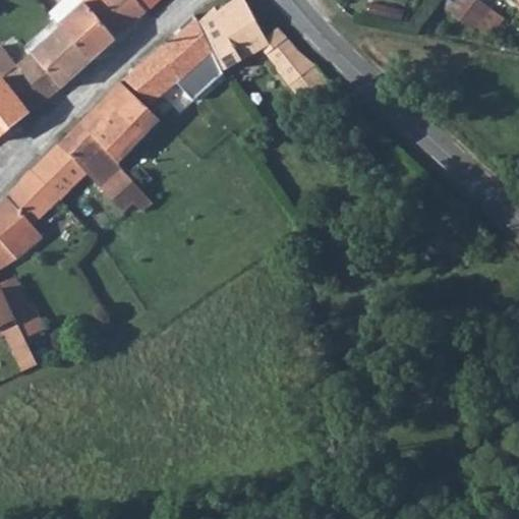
[(85,0),(82,3),(80,0),(62,0),(48,13),(60,29),(90,60),(112,40),(90,14),(105,0),(85,0)]
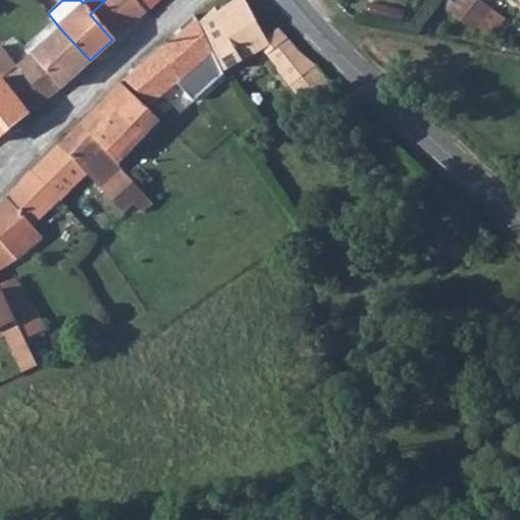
[(112,40),(143,11),(133,0),(105,0),(90,14),(112,40)]
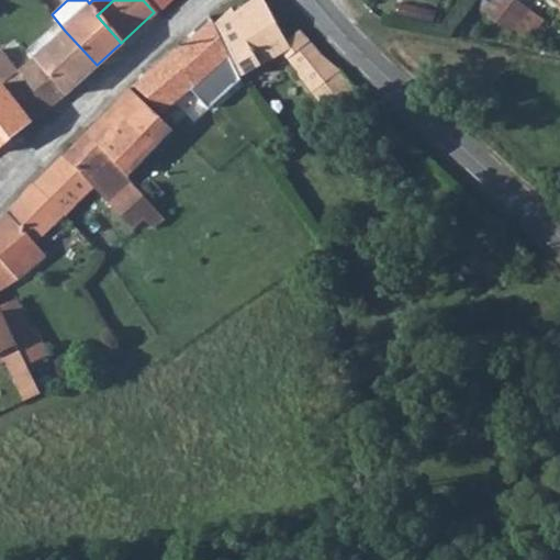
[(143,0),(154,12),(167,0),(143,0)]
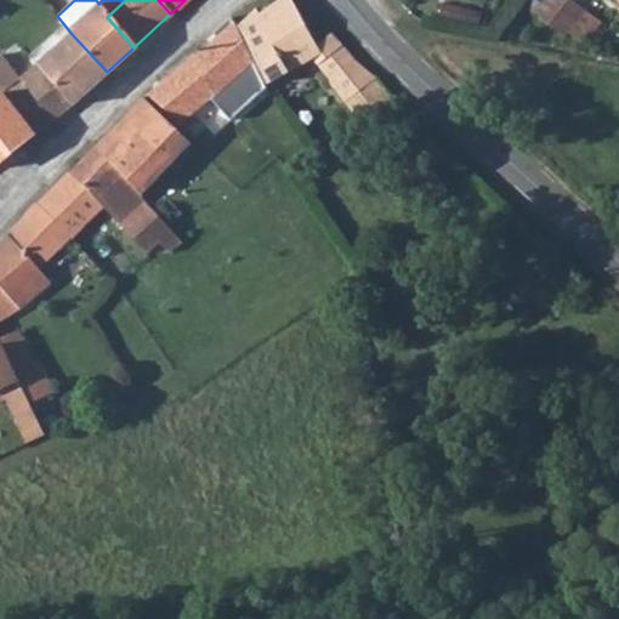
[(250,6),(228,21),(266,85),(308,60),(324,80),(330,78),(348,98),(378,75),(350,61),(328,35),(311,49),(284,0),(277,0),(256,15),(250,6)]
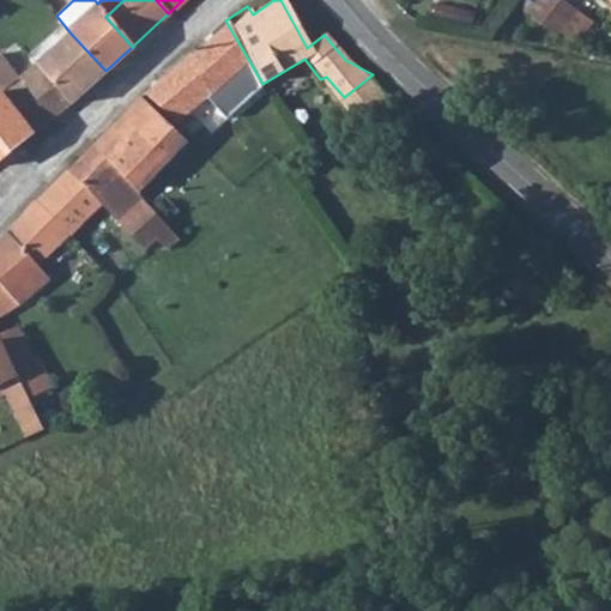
[(574,13),(557,0),(537,0),(525,16),(554,37),(574,13)]
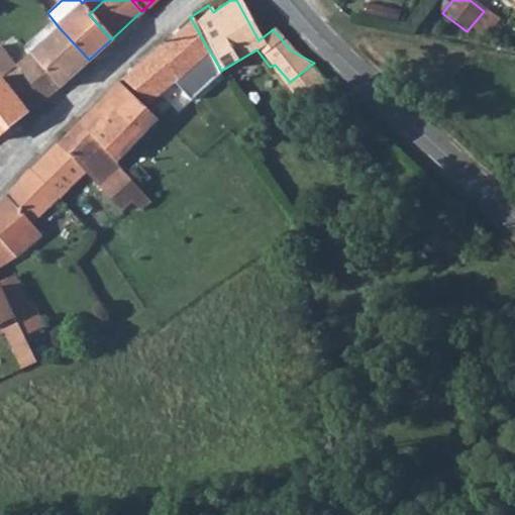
[(221,71),(190,17),(174,26),(177,32),(193,65),(203,82),(221,71)]
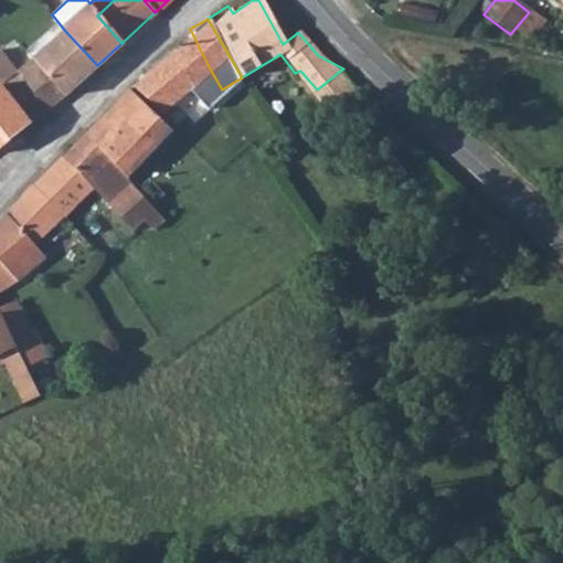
[(65,31),(17,71),(21,77),(46,110),(76,85),(97,65),(65,31)]
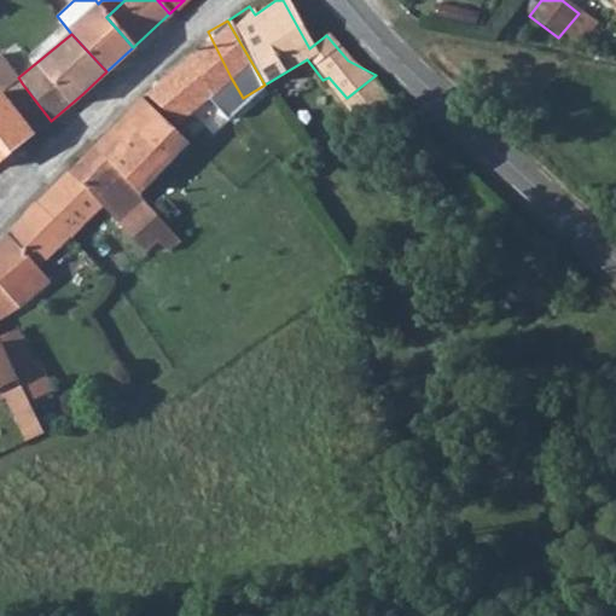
[(211,39),(197,51),(146,93),(173,121),(207,93),(205,88),(231,77),(211,39)]
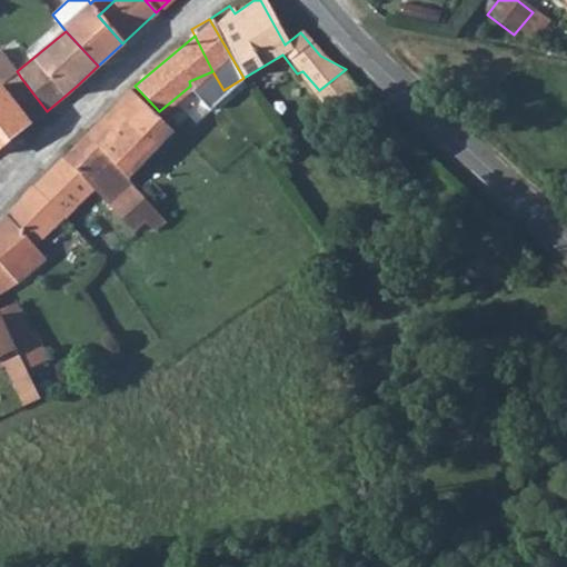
[(361,86),(346,69),(319,90),(315,93),(330,112),(361,86)]
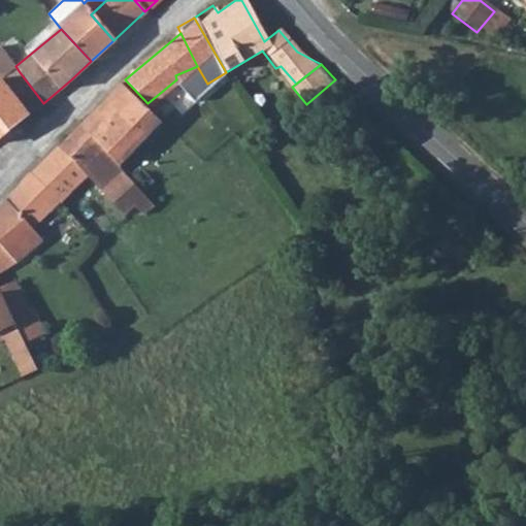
[(20,72),(15,66),(2,77),(30,113),(43,103),(20,72)]
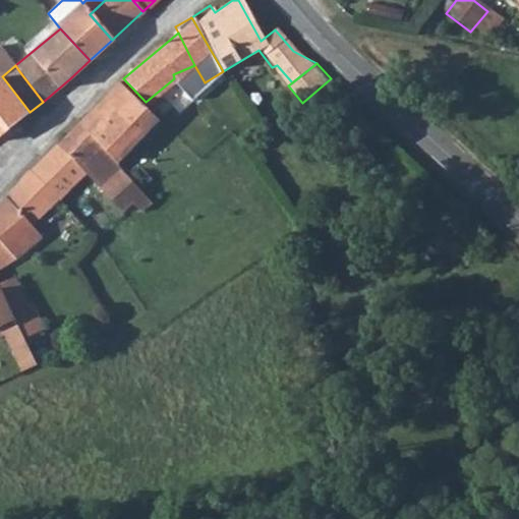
[(0,116),(9,127),(30,112),(2,76),(0,77),(0,116)]
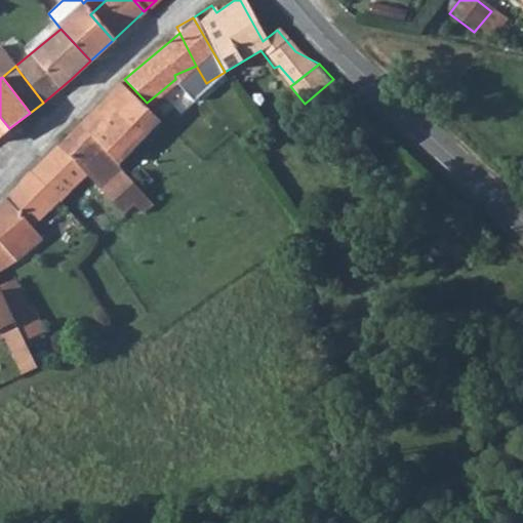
[(130,109),(133,107),(115,86),(103,98),(111,108),(122,101),(130,109)]
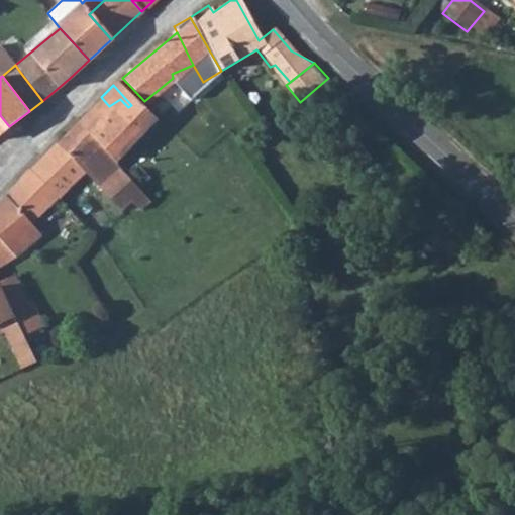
[(109,131),(136,109),(131,105),(128,107),(118,116),(109,106),(101,97),(88,111),(109,131)]
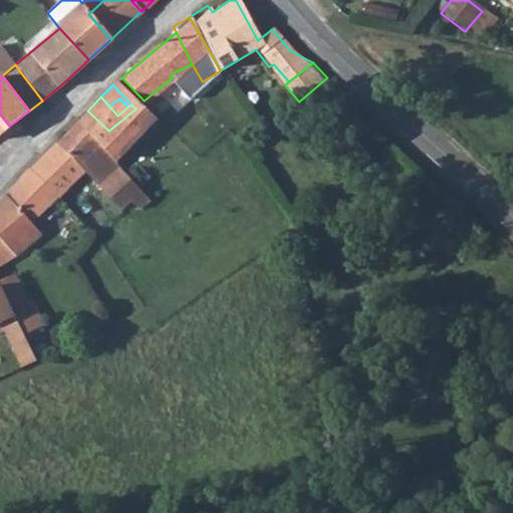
[(118,116),(128,107),(120,99),(109,106),(118,116)]
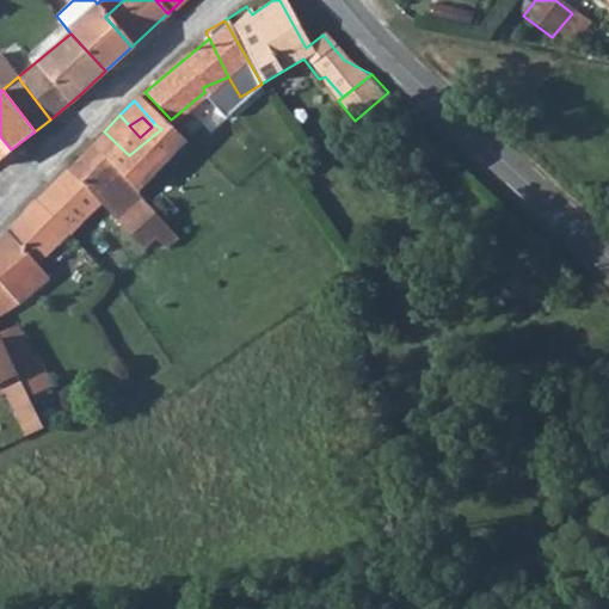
[(133,189),(168,158),(164,153),(170,146),(168,137),(161,129),(129,155),(104,131),(91,146),(118,174),(133,189)]
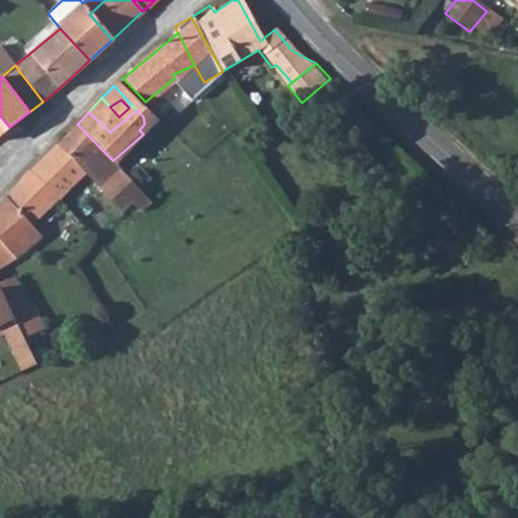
[(0,133),(9,127),(0,116),(0,133)]
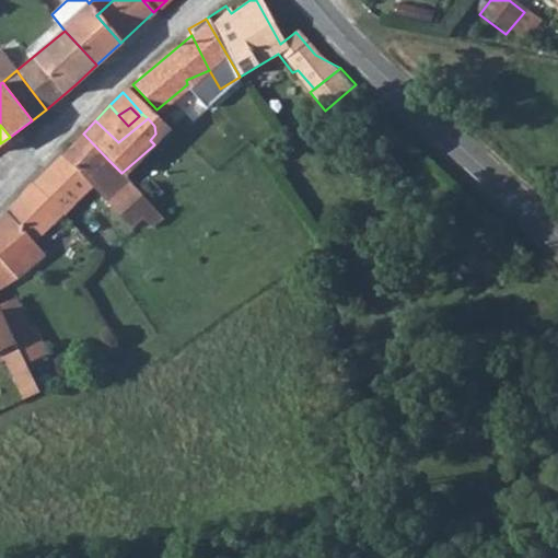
[(121,173),(108,160),(83,134),(76,140),(61,155),(86,181),(108,201),(130,183),(121,173)]
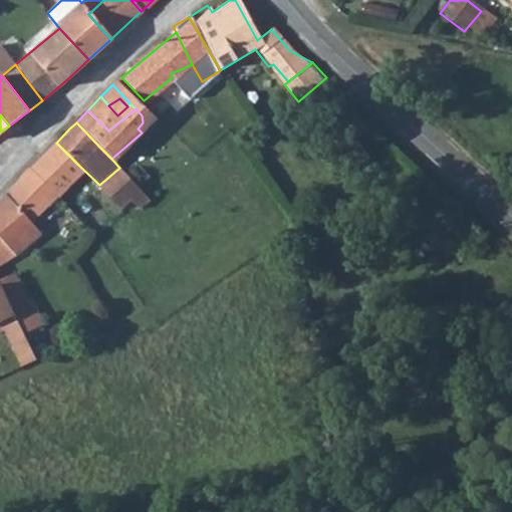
[(34,216),(55,195),(82,170),(79,166),(56,143),(0,200),(0,234),(19,256),(47,231),(34,216)]
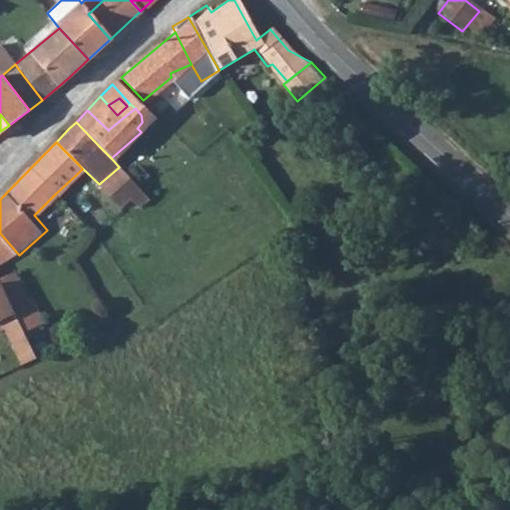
[(135,207),(146,199),(119,167),(99,184),(119,210),(129,200),(135,207)]
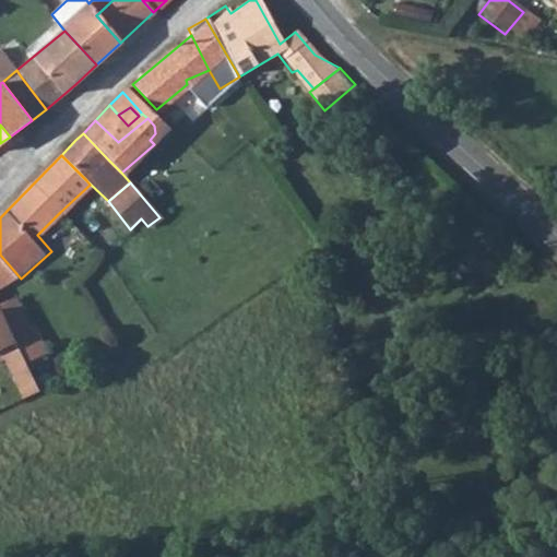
[(0,309),(12,336),(28,329),(14,298),(0,304),(0,309)]
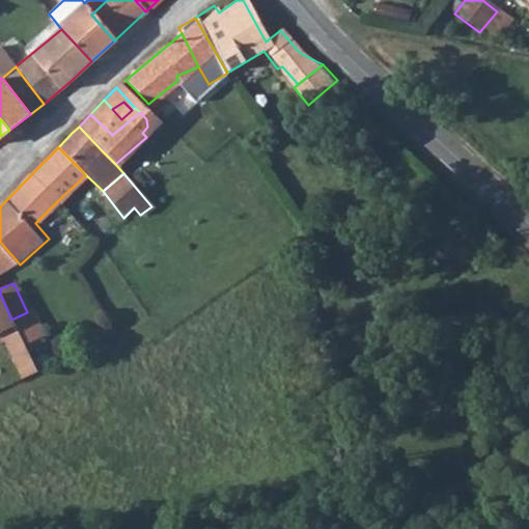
[(0,331),(15,326),(11,319),(0,294),(0,331)]
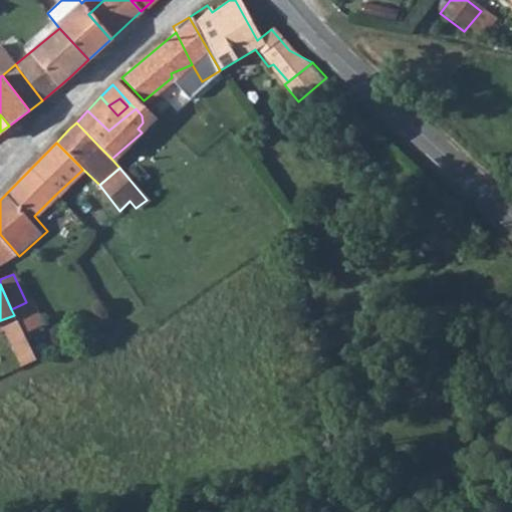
[(26,302),(11,309),(14,315),(24,336),(39,329),(26,302)]
